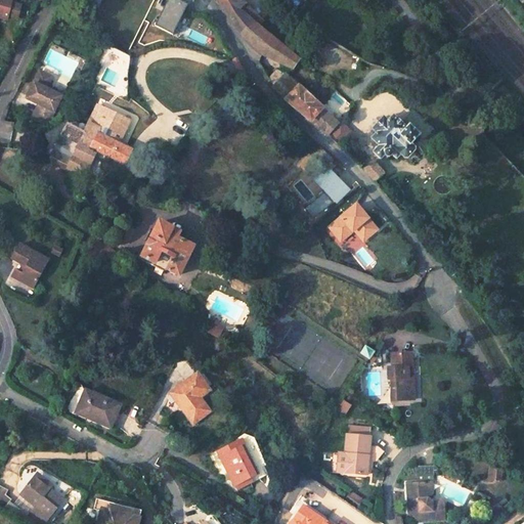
[(16,0),(0,0),(0,18),(2,19),(10,22),(11,18),(20,20),(25,7),(15,5),(16,0)]
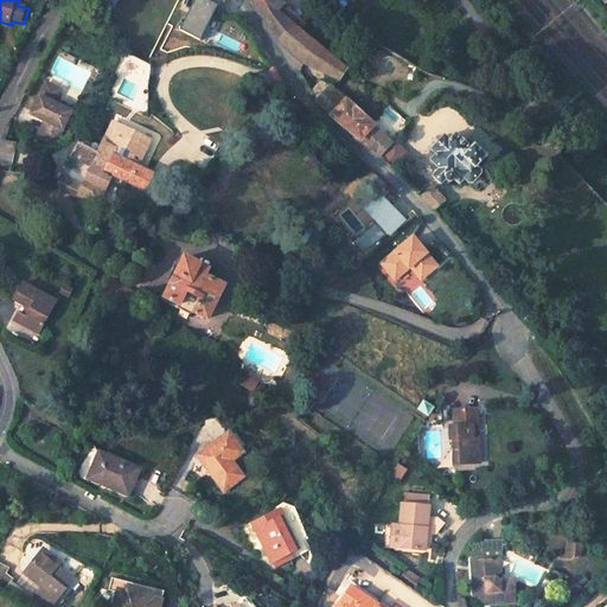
[(101,0),(101,2),(114,10),(119,0),(101,0)]
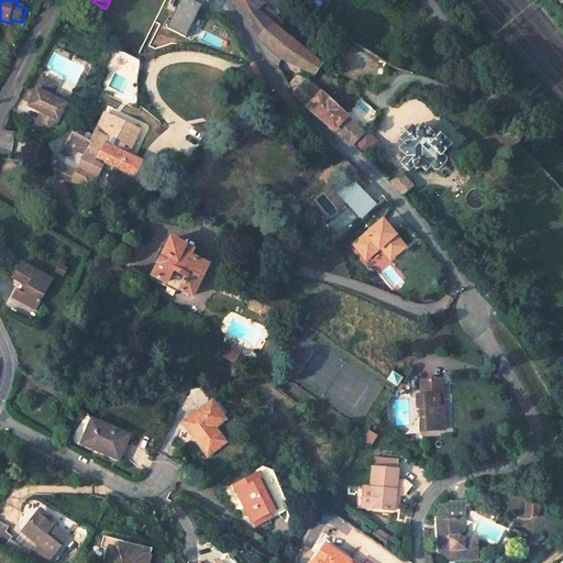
[(201,7),(187,0),(179,0),(166,28),(185,36),(201,7)]
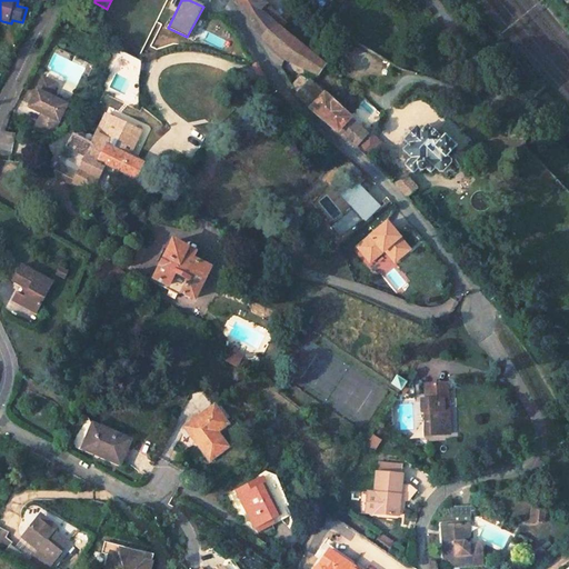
[(316,75),(323,65),(295,40),(280,29),(258,11),(265,5),(261,0),(235,0),(258,36),(282,58),(316,75)]
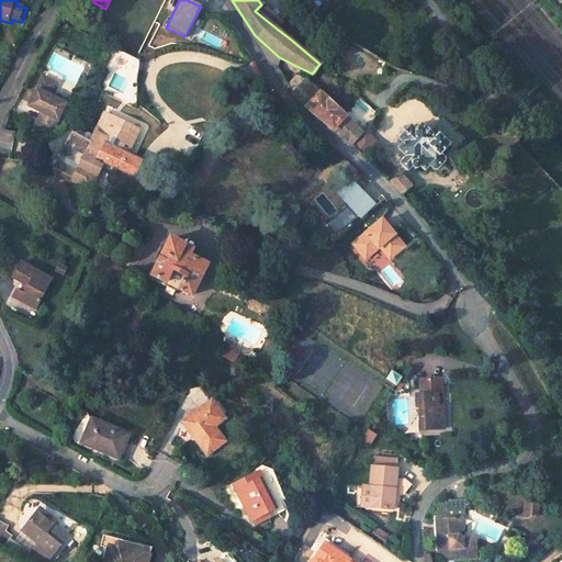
[(280,24),(261,4),(255,11),(277,29),(280,24)]
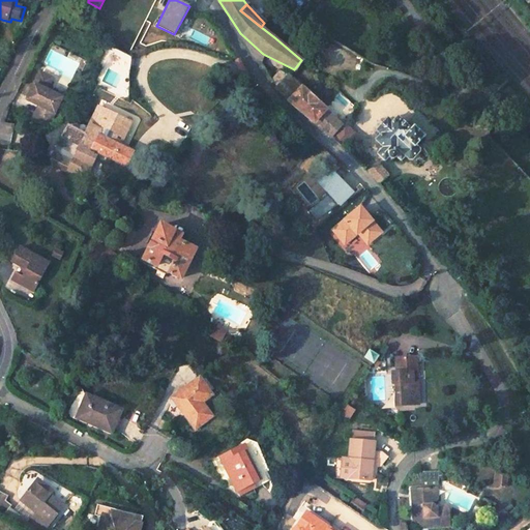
[(346,150),(358,135),(345,122),(343,125),(288,76),(287,77),(281,71),(271,81),(274,85),(287,100),(332,139),(346,150)]
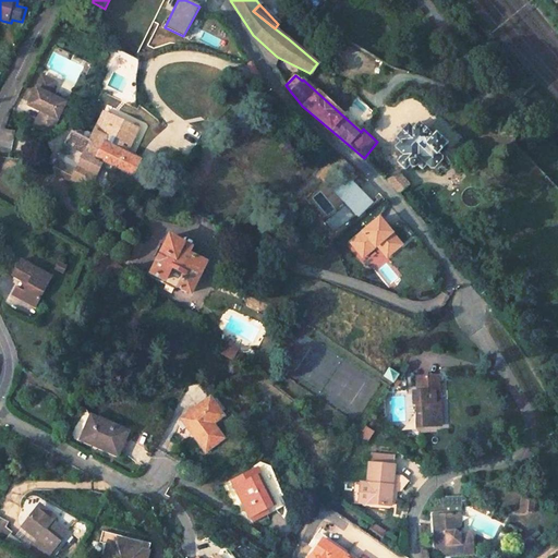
[(56,84),(43,77),(28,106),(41,112),(34,126),(46,132),(55,125),(65,104),(50,96),(56,84)]
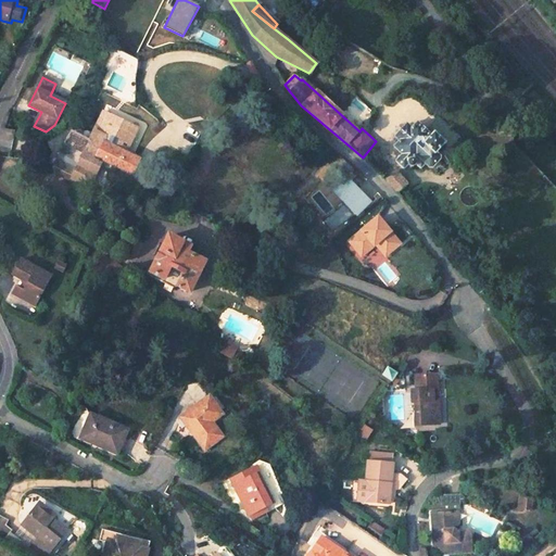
[(100,159),(130,175),(138,159),(124,152),(117,149),(129,125),(133,117),(126,114),(123,122),(106,114),(110,106),(105,105),(88,141),(71,133),(63,144),(83,154),(72,176),(87,184),(100,159)]
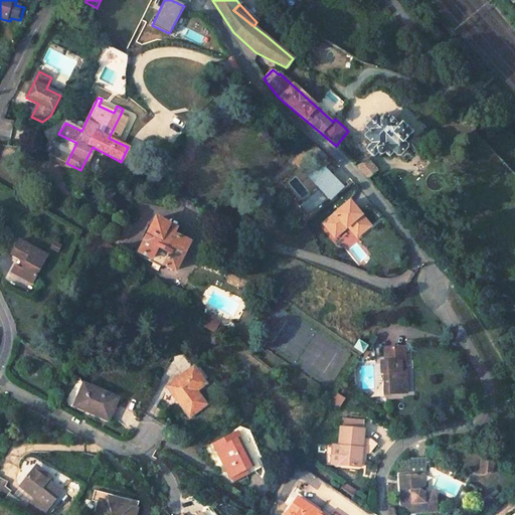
[(117,106),(102,99),(99,106),(114,113),(117,106)]
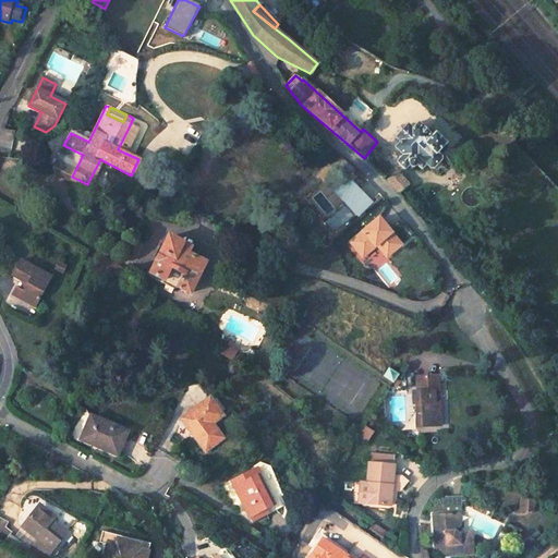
[(436,154),(445,145),(434,134),(433,135),(421,123),(419,125),(417,124),(411,131),(407,125),(395,138),(399,143),(393,148),(402,156),(396,164),(403,171),(409,166),(411,168),(412,168),(414,166),(420,170),(425,165),(428,168),(432,169),(435,172),(443,165),(440,162),(439,157),(436,154)]
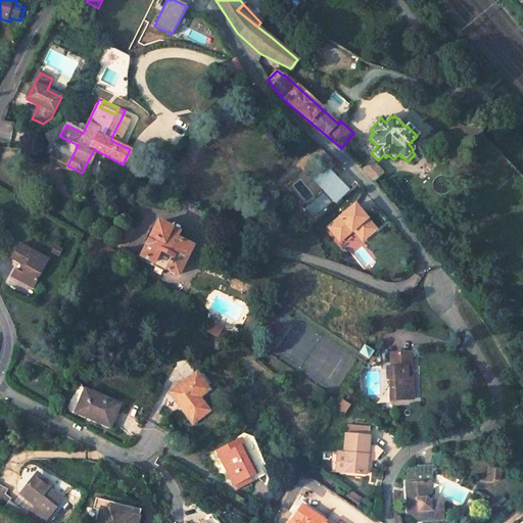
[(128,121),(122,117),(110,140),(116,143),(128,121)]
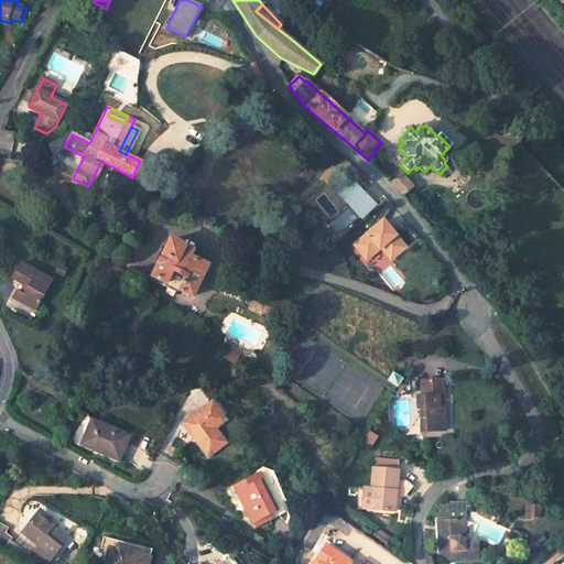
[(84,156),(64,147),(53,170),(73,179),(84,156)]
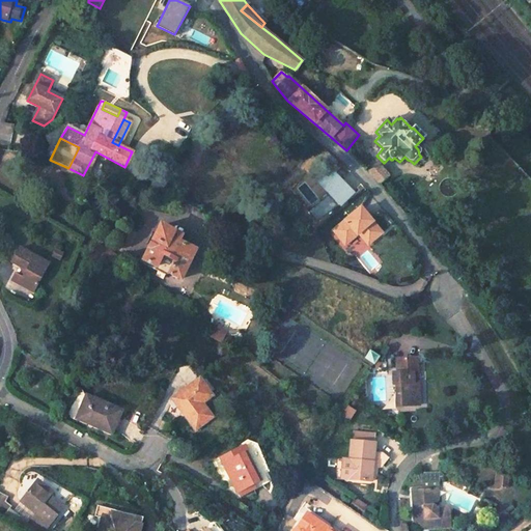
[(378,185),(388,177),(376,165),(368,174),(378,185)]
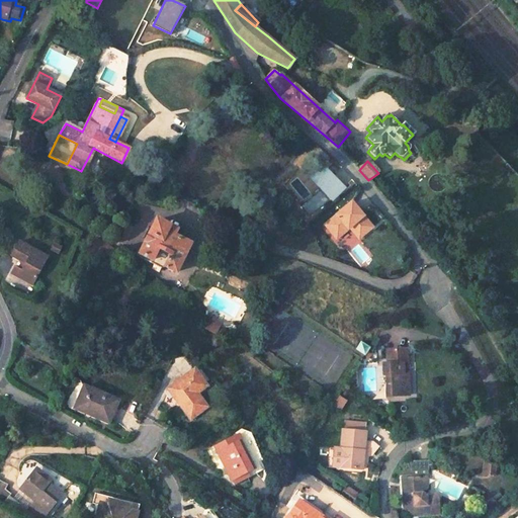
[(310,217),(329,200),(333,200),(348,185),(325,163),(309,178),(319,188),(298,204),(310,217)]
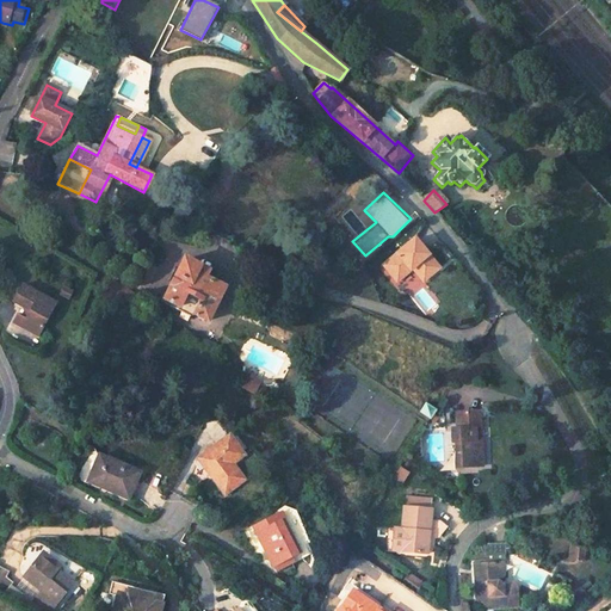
[(421,282),(437,270),(414,240),(384,264),(397,281),(411,269),(421,282)]
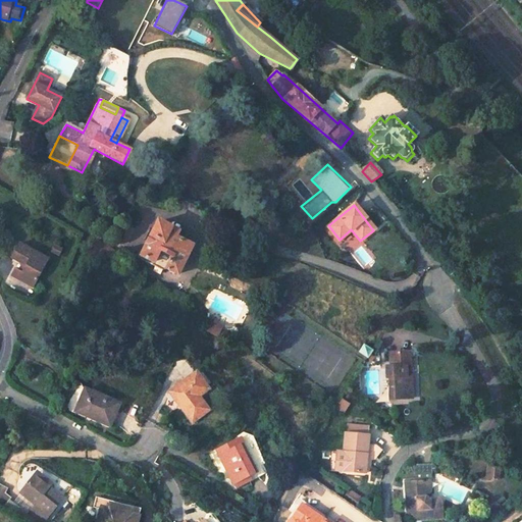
[(180,232),(156,221),(140,256),(151,262),(153,266),(162,271),(166,269),(176,274),(191,246),(177,239),(180,232)]
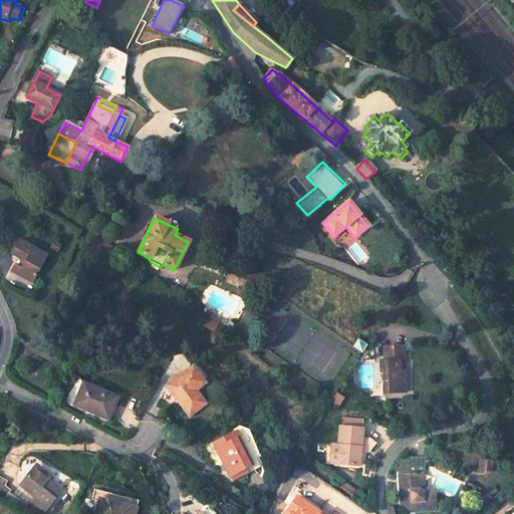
[(345,250),(354,240),(344,230),(335,240),(345,250)]
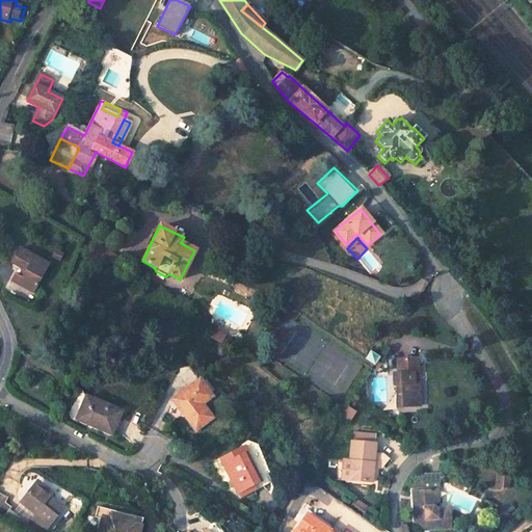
[(32,297),(45,268),(15,255),(8,268),(25,275),(23,283),(14,280),(10,287),(32,297)]
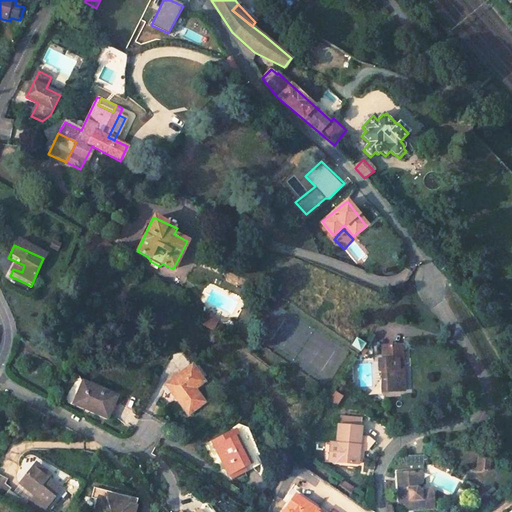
[(205,314),(200,323),(209,327),(214,318),(205,314)]
